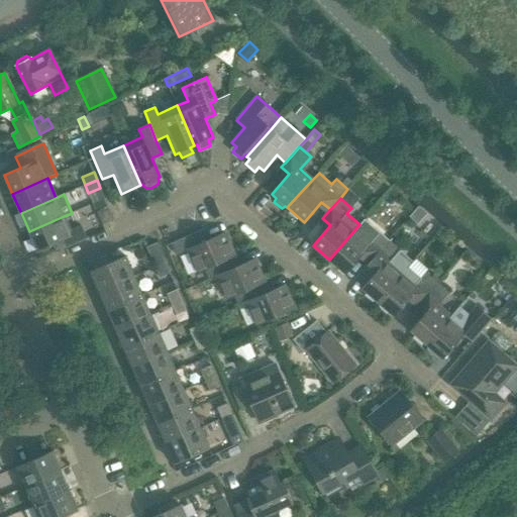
[(105,199),(93,204),(97,212),(108,207),(108,206),(105,199)]
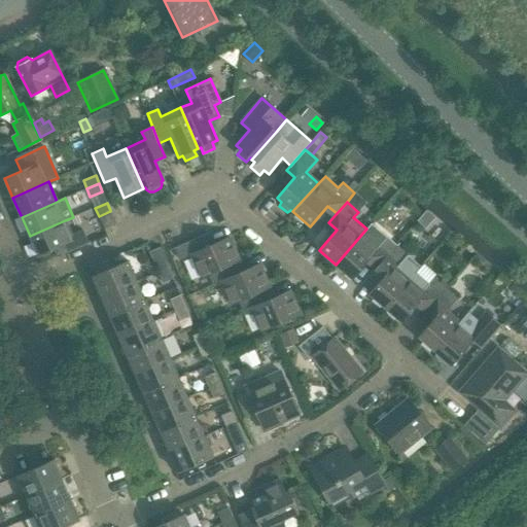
[(426,211),(418,220),(426,227),(434,218),(436,216),(428,209),(426,211)]
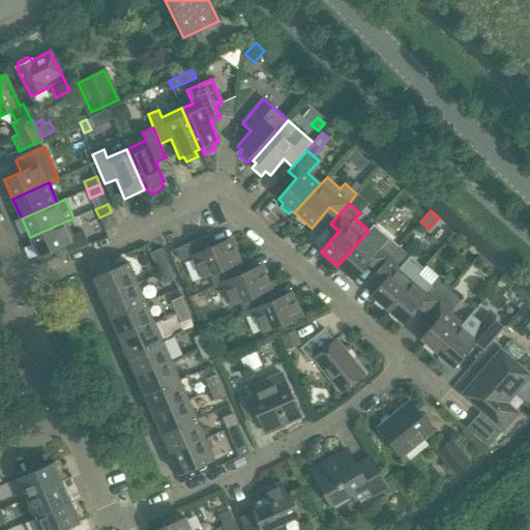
[(111,212),(99,217),(106,231),(117,226),(111,212)]
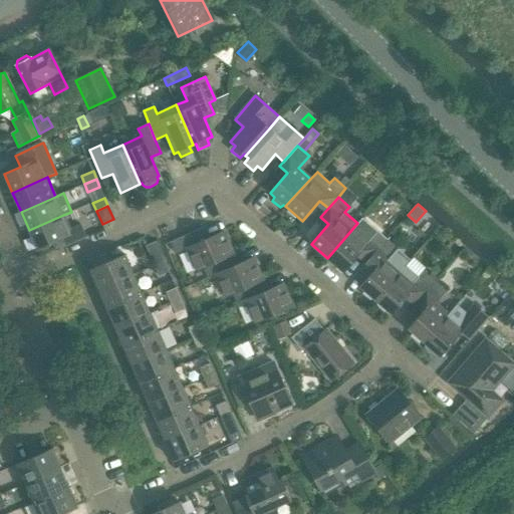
[(63,215),(29,230),(37,250),(52,244),(55,251),(86,237),(80,224),(69,229),(63,215)]
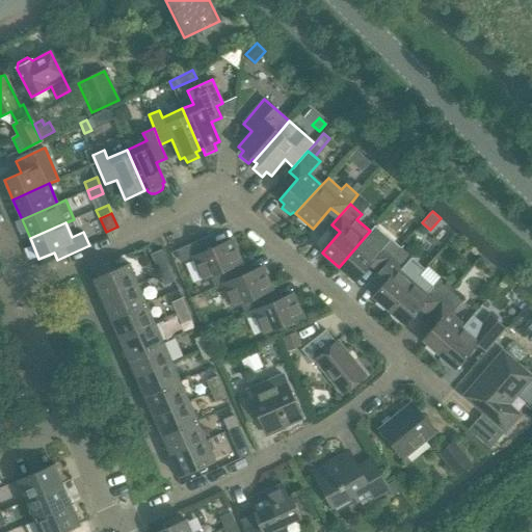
[(364,238),(339,267),(355,282),(373,261),(381,268),(399,247),(388,237),(375,225),(370,231),(364,238)]
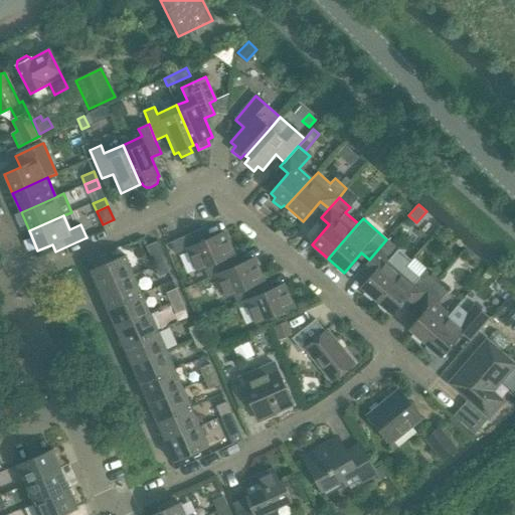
[(196,271),(203,268),(229,255),(229,256),(233,254),(223,232),(205,240),(200,229),(173,241),(179,253),(187,249),(196,271)]
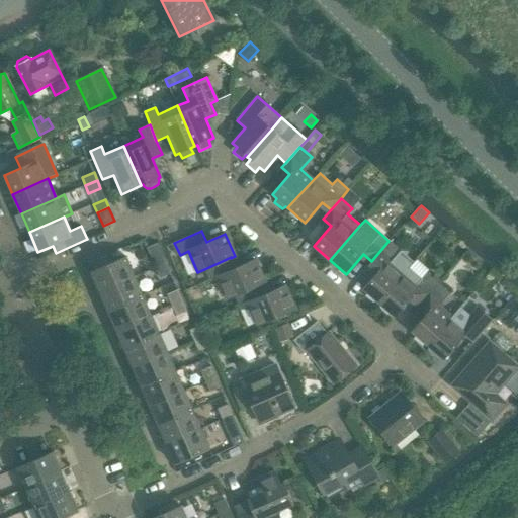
[(379,268),(362,288),(378,303),(403,274),(409,268),(414,262),(389,241),(371,261),(379,268)]
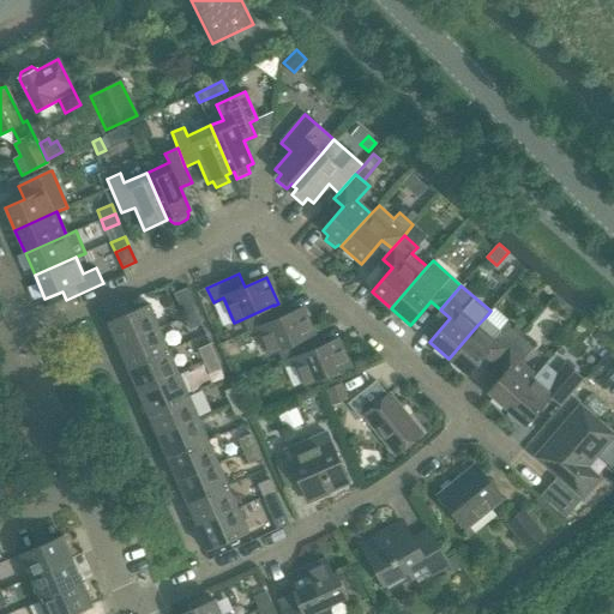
[(173,293),(184,318),(196,312),(185,288),(173,293)]
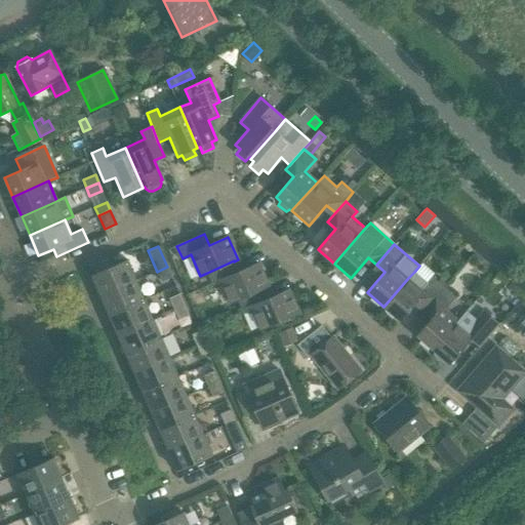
[(91,276),(99,295),(135,280),(127,260),(91,276)]
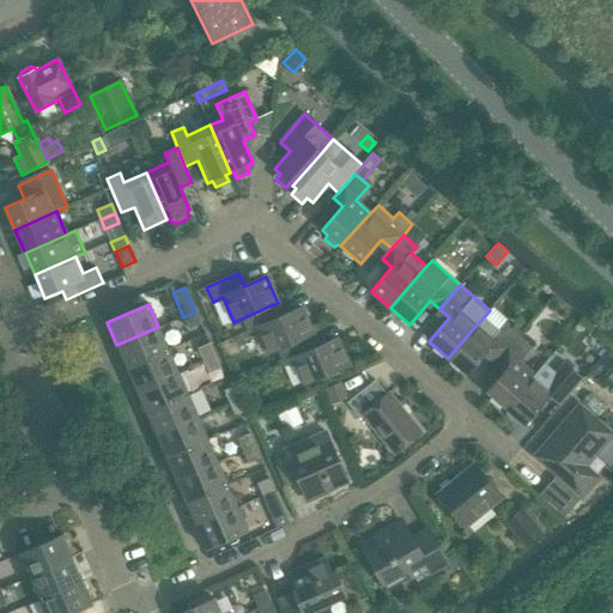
[(269,353),(277,350),(309,335),(309,337),(314,334),(302,308),(279,317),(273,305),(273,304),(242,319),(248,333),(258,328),(269,353)]
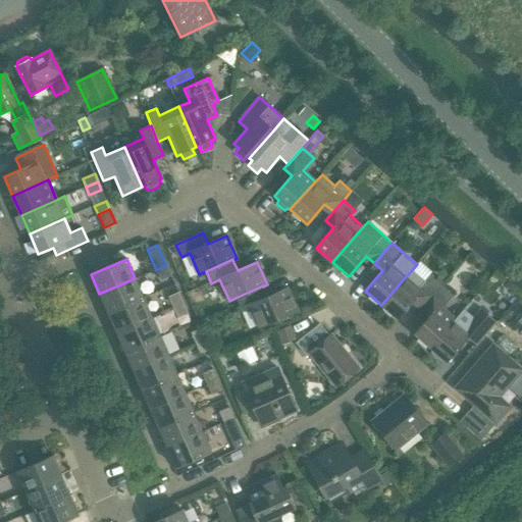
[(166,265),(156,270),(160,279),(170,275),(166,265)]
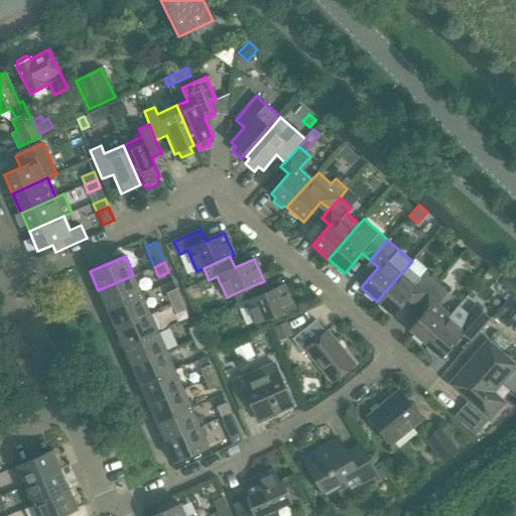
[(401,273),(377,301),(393,315),(410,295),(418,302),(436,282),(424,272),(419,278),(407,267),(401,273)]
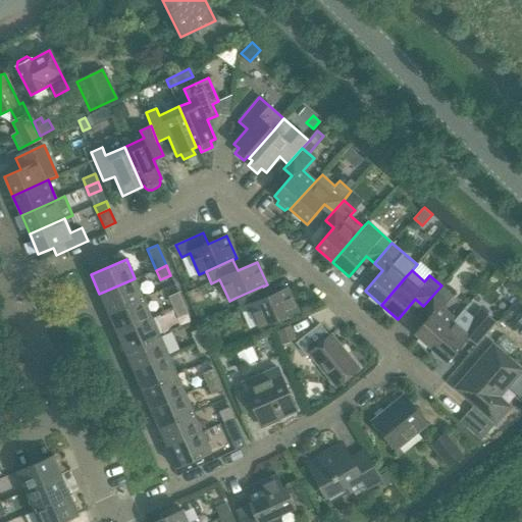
[(99,294),(108,313),(144,298),(135,278),(99,294)]
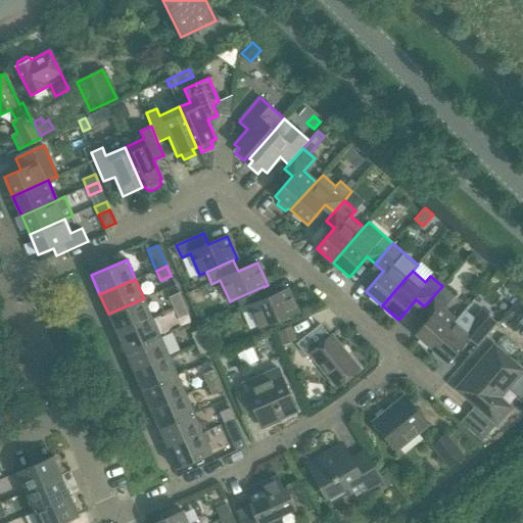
[(264,286),(236,298),(241,311),(250,306),(259,328),(297,312),(287,289),(268,297),(264,287),(264,286)]
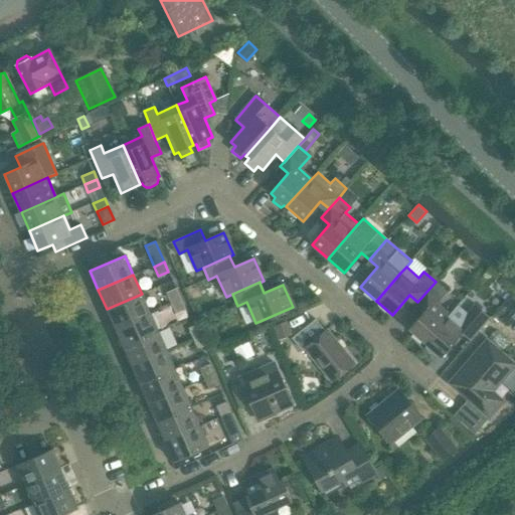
[(425,310),(408,329),(424,343),(449,315),(437,304),(447,292),(436,282),(417,302),(425,310)]
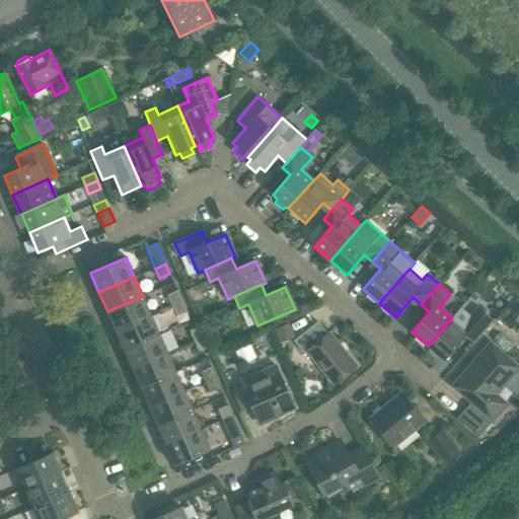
[(166,295),(171,305),(181,301),(176,290),(166,295)]
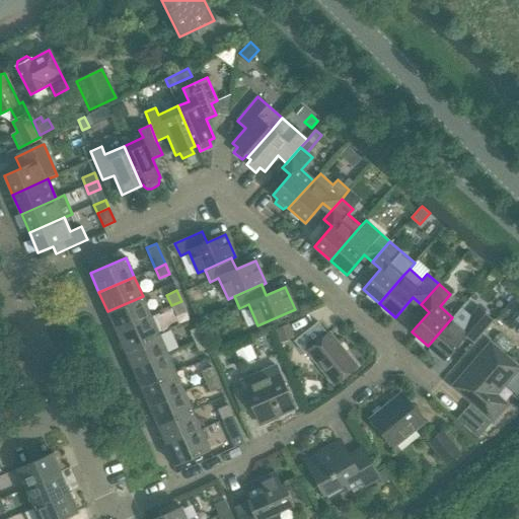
[(107,311),(116,330),(151,315),(143,296),(107,311)]
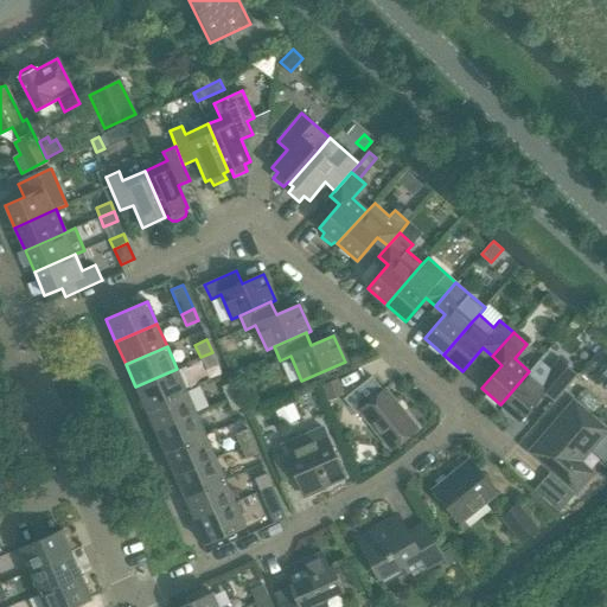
[(212,352),(200,357),(205,370),(218,364),(212,352)]
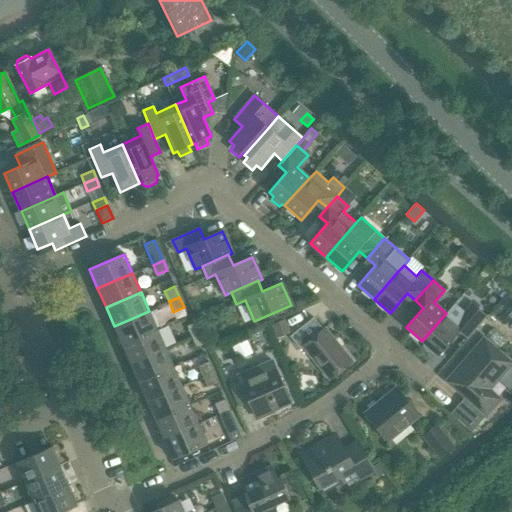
[(446,313),(422,341),(424,343),(423,345),(423,346),(424,347),(424,348),(425,349),(426,350),(427,351),(428,351),(429,352),(430,353),(431,353),(432,354),(433,354),(434,352),(438,355),(458,332),(467,340),(487,317),(472,303),(463,313),(454,305),(446,313)]
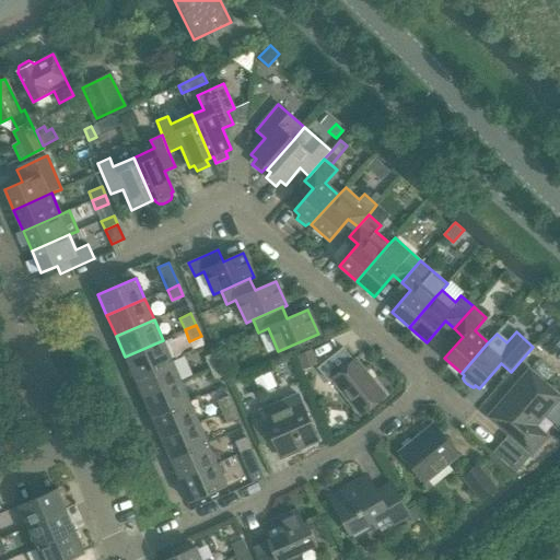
[(125,357),(133,377),(172,361),(163,340),(125,357)]
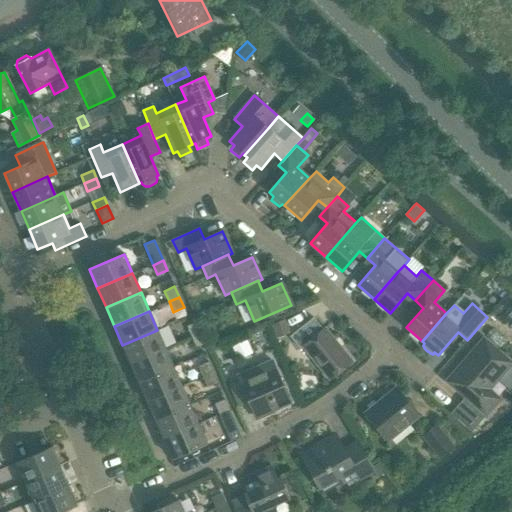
[(300,349),(302,347),(329,380),(352,361),(325,328),(323,330),(313,318),(290,337),(300,349)]
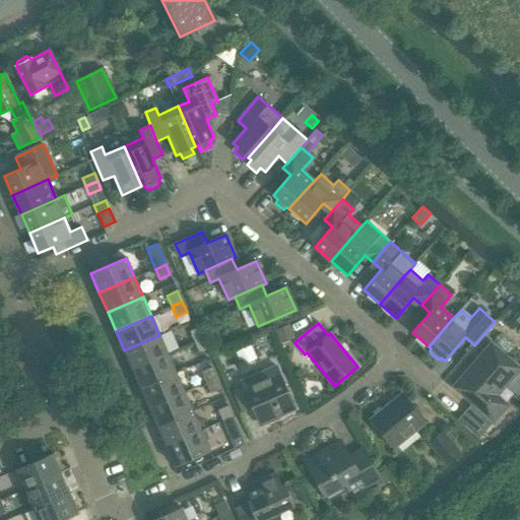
[(281,342),(294,337),(287,325),(276,330),(281,342)]
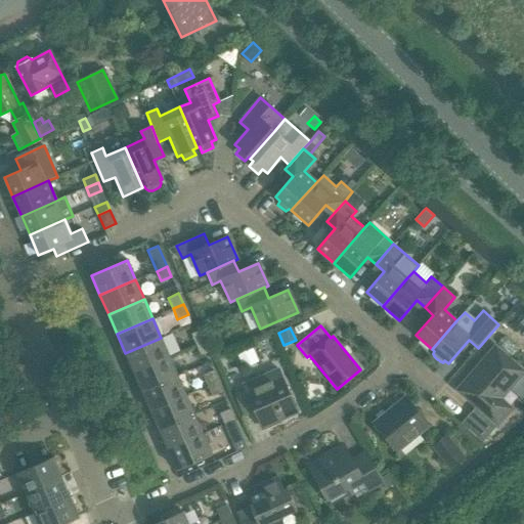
[(190,335),(195,345),(206,341),(202,330),(190,335)]
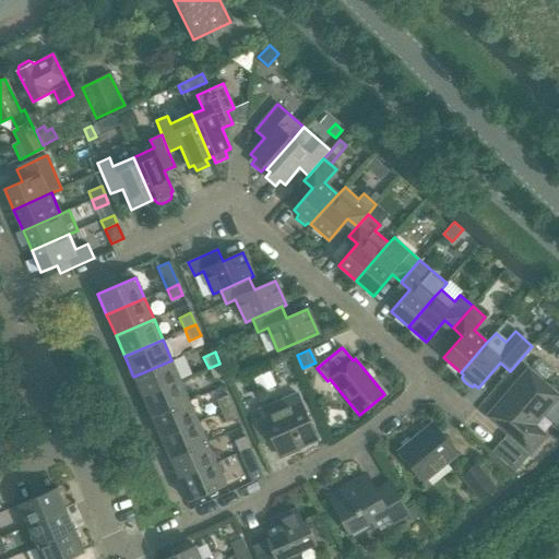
[(133,377),(142,397),(180,381),(171,360),(133,377)]
